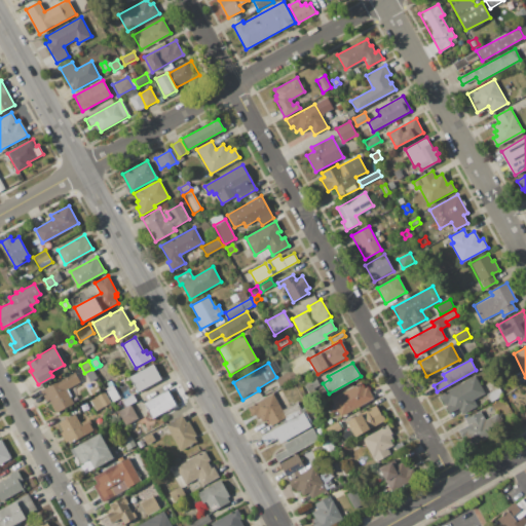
[(129,377),(153,364),(161,378),(138,391),(129,377)]
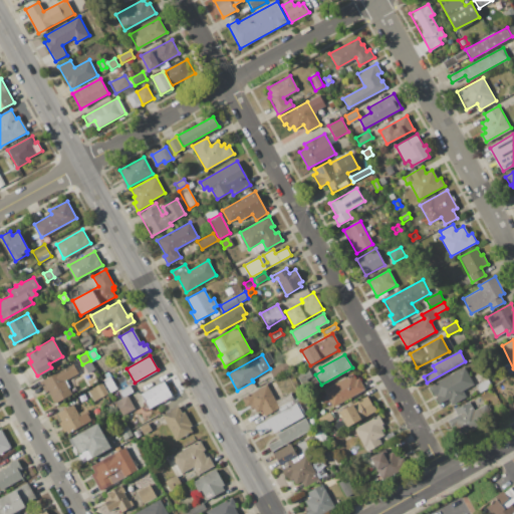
[(270,371),(286,361),(290,369),(274,378),(270,371)]
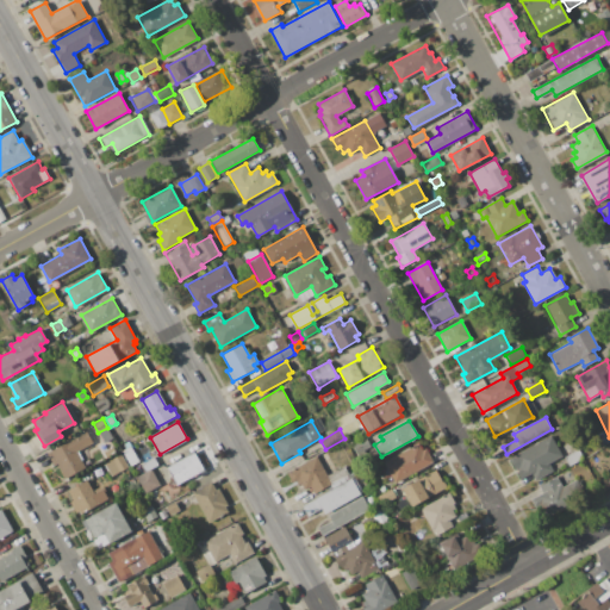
[(47,452),(86,430),(93,442),(76,452),(86,468),(66,480),(56,464),(54,465),(47,452)]
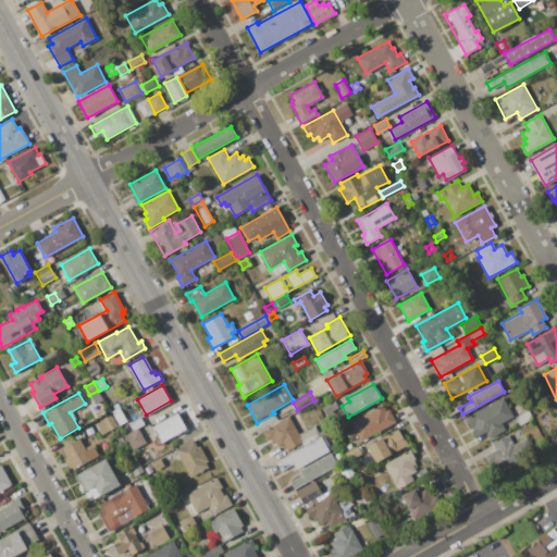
[(465,420),(504,399),(512,417),(502,423),(504,428),(489,436),(486,431),(474,437),(465,420)]
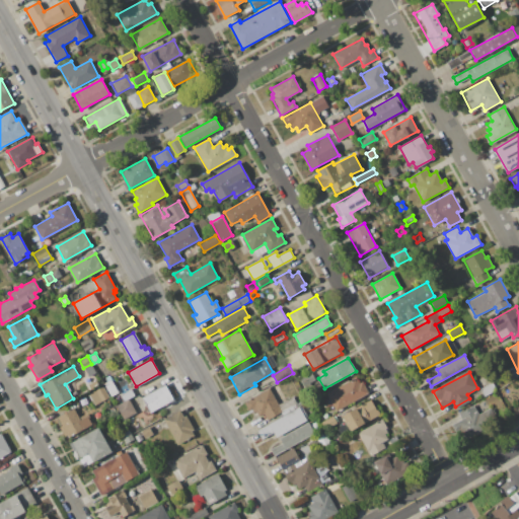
[(300,379),(311,373),(315,380),(304,386),(300,379)]
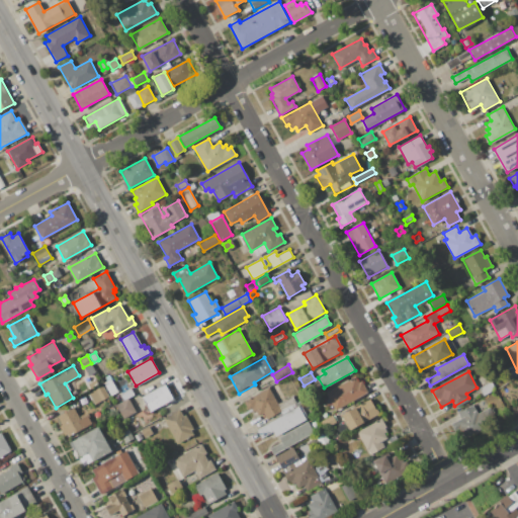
[(326,394),(356,376),(359,382),(361,381),(368,393),(336,411),(326,394)]
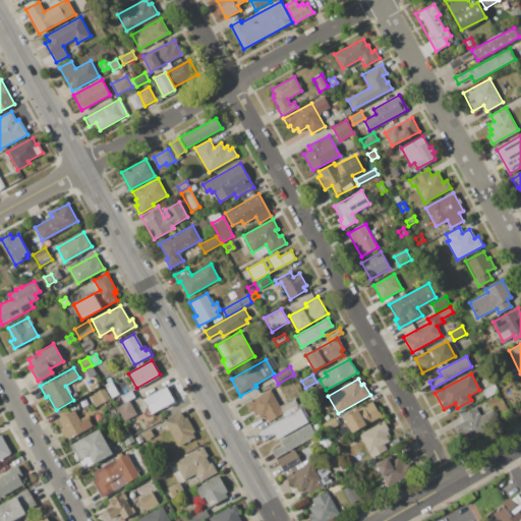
[(104,386),(112,382),(119,394),(111,399),(104,386)]
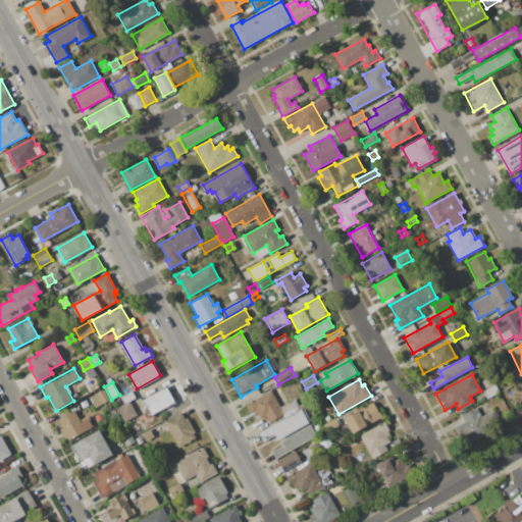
[(483,392),(497,384),(501,392),(487,399),(483,392)]
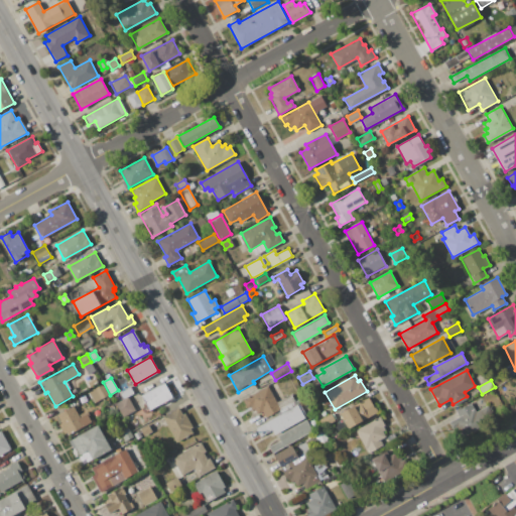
[(141,395),(165,382),(173,397),(149,410),(141,395)]
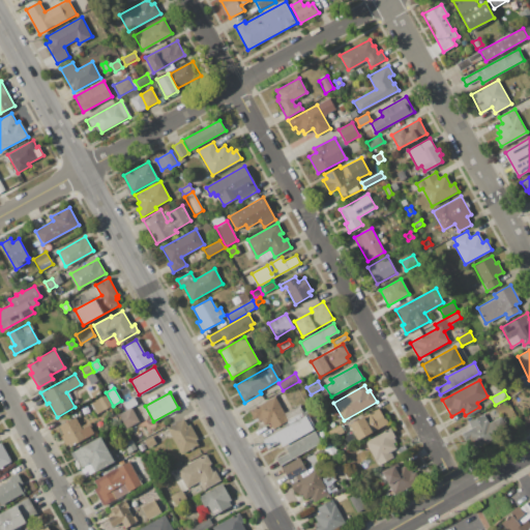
[(95,400),(105,394),(111,407),(102,412),(95,400)]
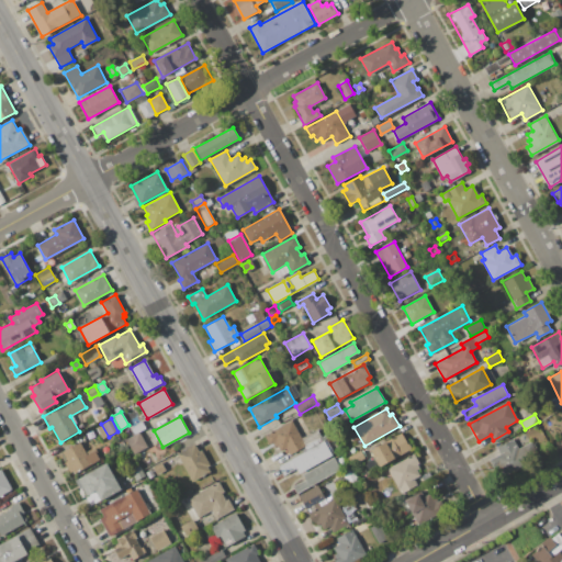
[(265,436),(292,420),(302,438),(317,429),(322,437),(290,454),(287,449),(281,452),(278,447),(274,448),(272,444),(270,445),(265,436)]
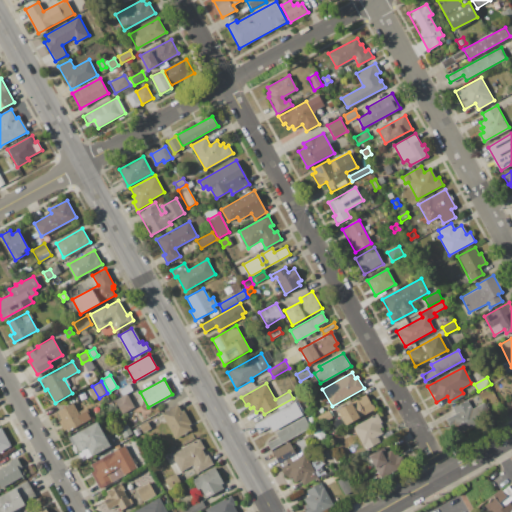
[(119,390),(129,385),(132,390),(127,393),(122,396),(119,390)]
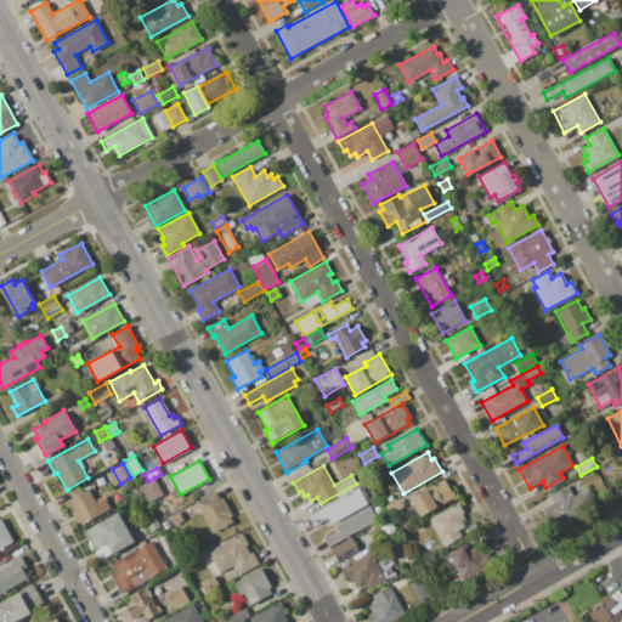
[(139,486),(148,481),(154,478),(163,495),(147,503),(139,486)]
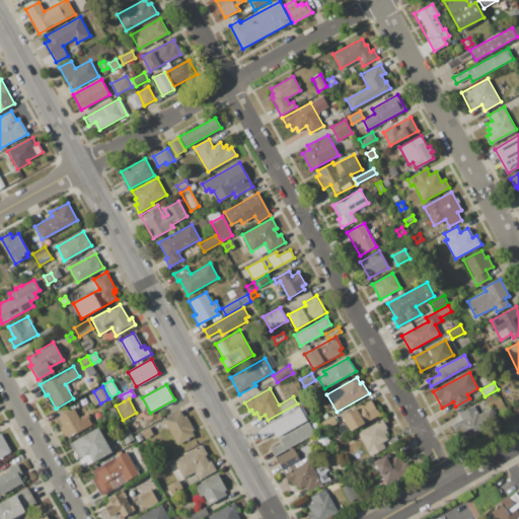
[(341,416),(371,399),(380,416),(350,432),(341,416)]
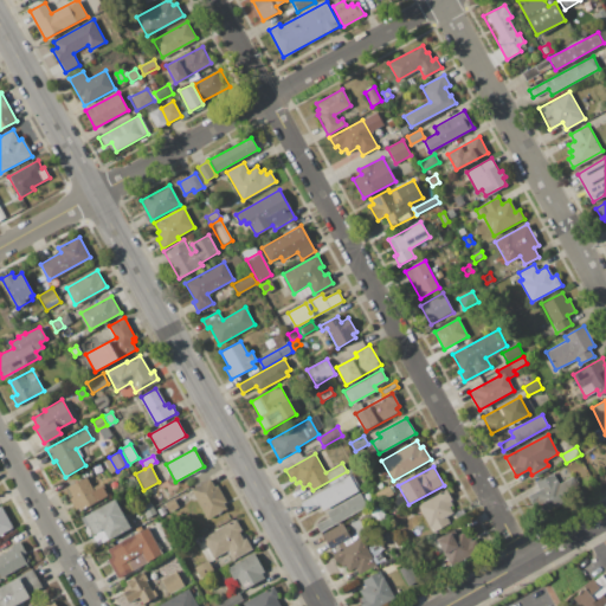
[(553,474),(558,484),(573,476),(582,492),(539,516),(528,496),(541,489),(537,482),(553,474)]
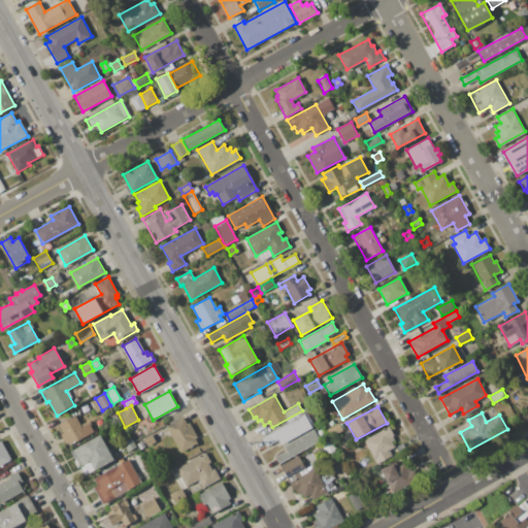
[(262,438),(305,414),(314,428),(282,446),(278,440),(267,448),(262,438)]
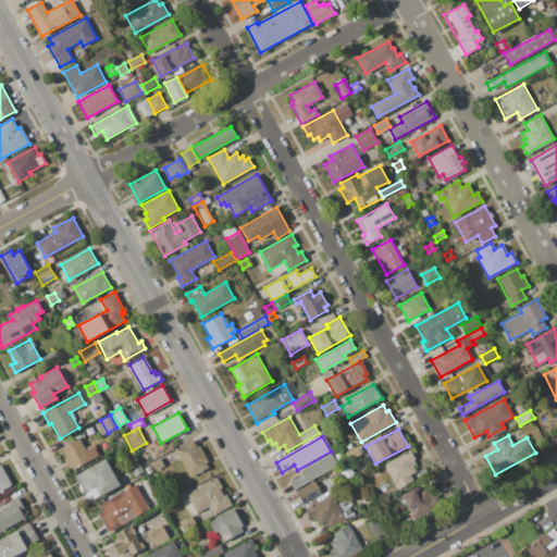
[(61,448),(79,438),(84,448),(94,443),(100,455),(73,470),(72,467),(70,468),(64,458),(66,457),(61,448)]
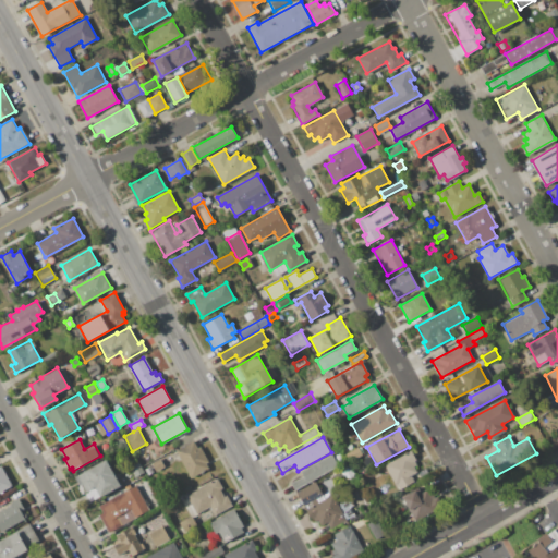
[(176,451),(193,441),(197,448),(199,447),(208,462),(206,464),(208,469),(192,478),(176,451)]
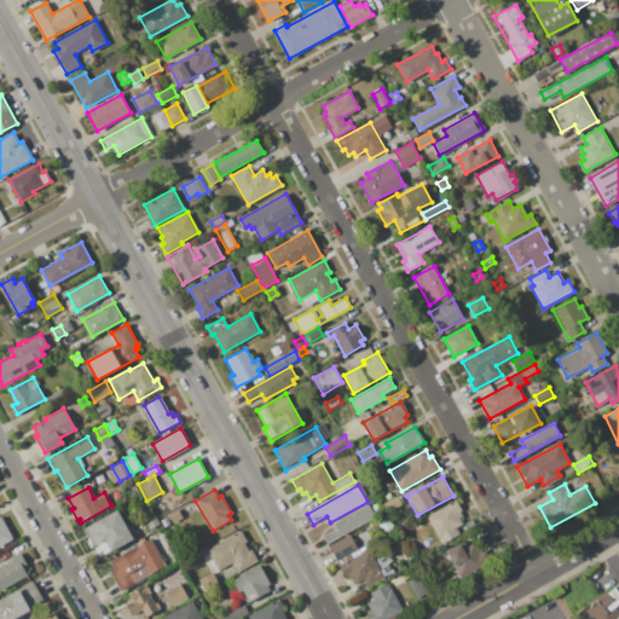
[(382,503),(397,495),(403,504),(387,513),(382,503)]
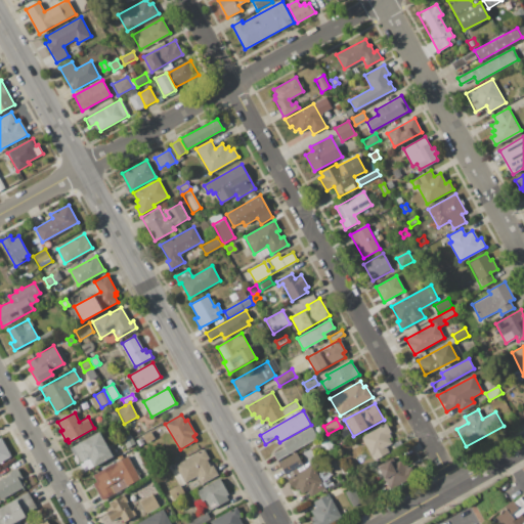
[(360,437),(386,423),(391,432),(389,433),(391,437),(389,438),(392,443),(386,446),(389,451),(374,461),(360,437)]
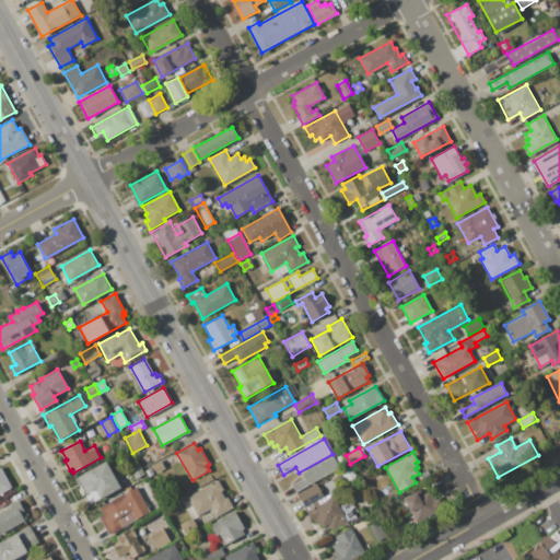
[(301,474),(333,456),(339,468),(295,492),(292,486),(304,479),(301,474)]
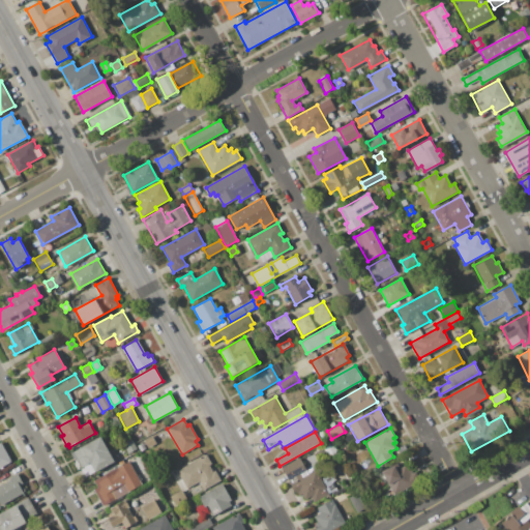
[(143,439),(151,435),(156,443),(148,448),(143,439)]
